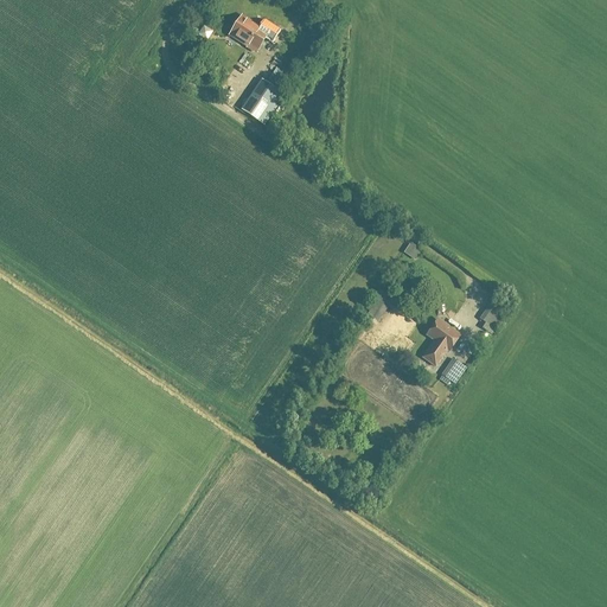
[(230,34),(249,46),(249,49),(253,51),(254,51),(256,52),(264,39),(272,44),(281,31),(266,20),(260,29),(242,17),(230,34)]
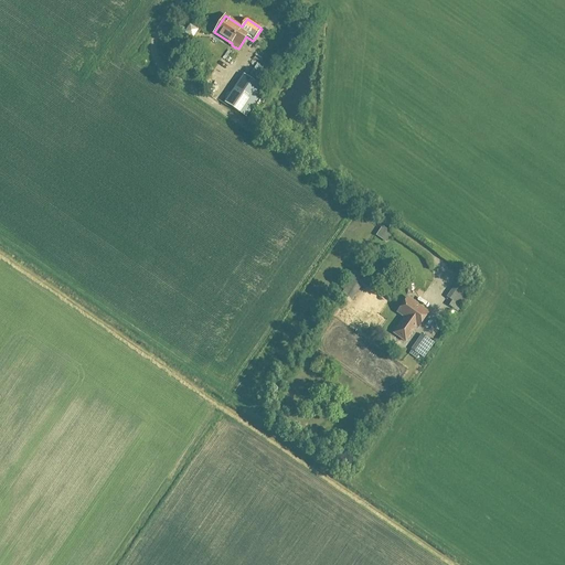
[(266,88),(243,73),(224,102),(246,117),(266,88)]
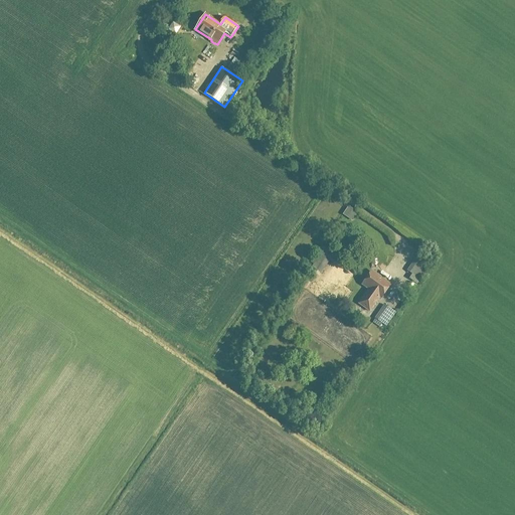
[(311,262),(312,263),(314,265),(312,267),(317,270),(330,251),(322,246),(321,245),(311,262)]
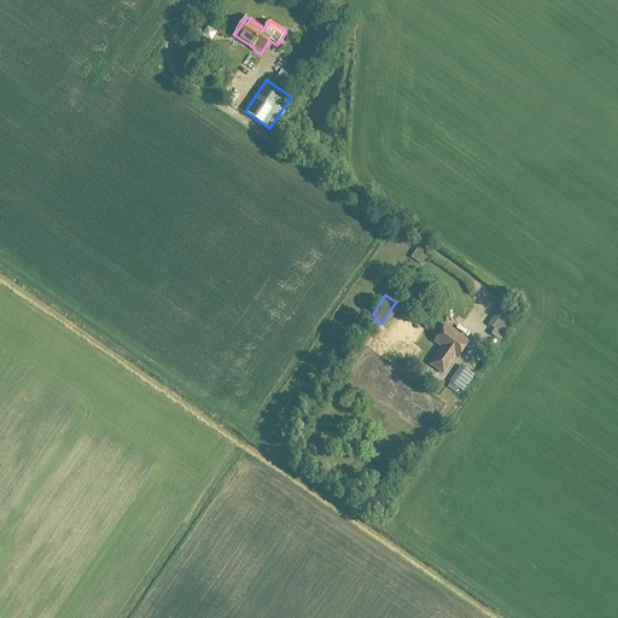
[(513,318),(501,309),(489,326),(501,334),(513,318)]
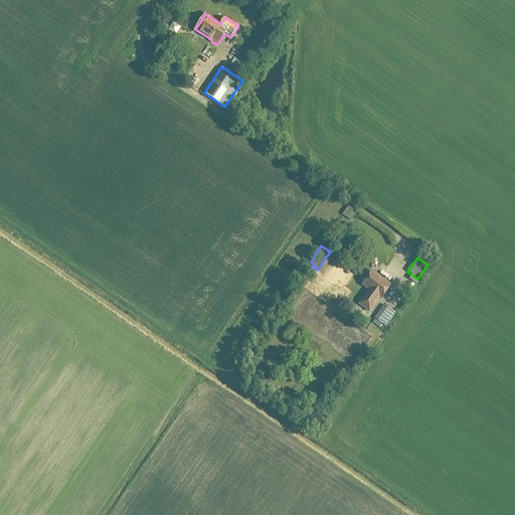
[(391,285),(372,271),(362,285),(369,290),(359,304),(369,311),(380,297),(381,299),(391,285)]
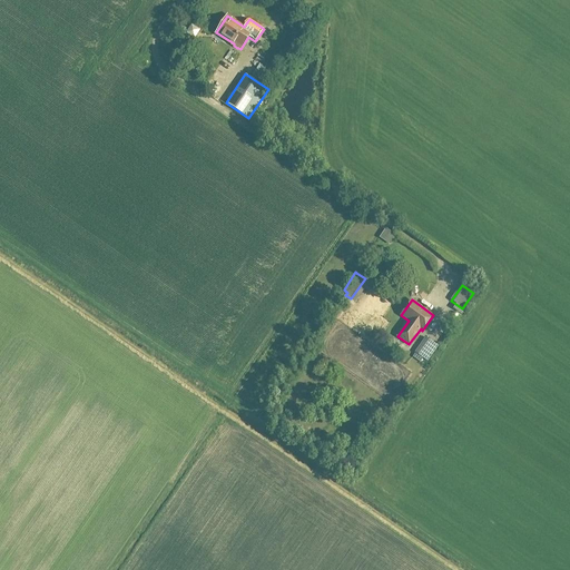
[(438,345),(426,337),(415,353),(426,361),(438,345)]
